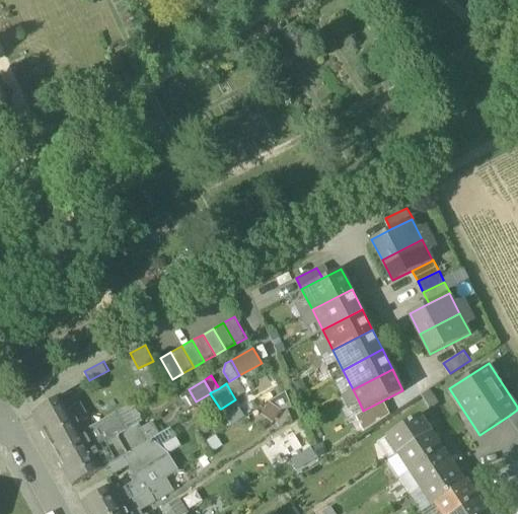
[(440,399),(431,386),(420,393),(430,407),(440,399)]
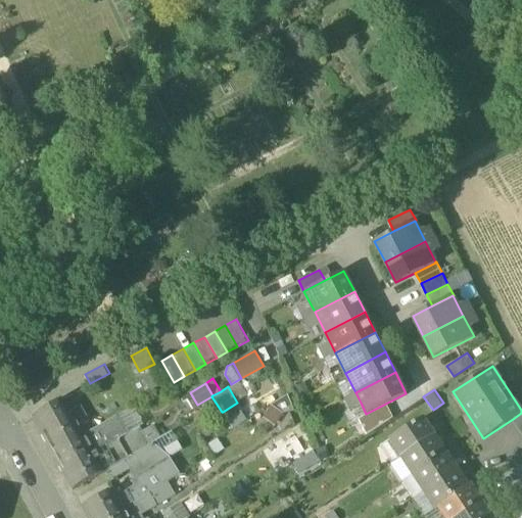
[(193,407),(197,405),(190,392),(182,396),(184,399),(188,397),(193,407)]
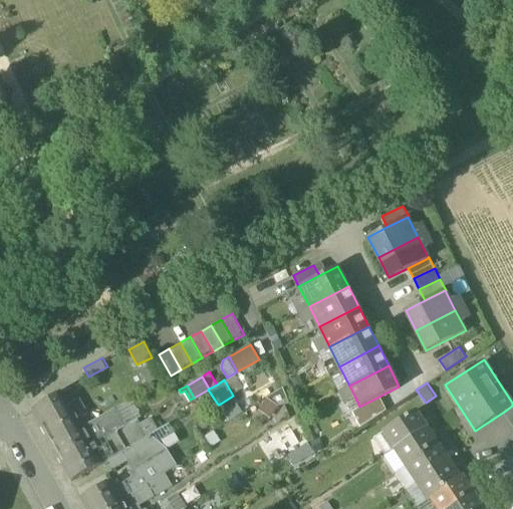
[(33,407),(52,443),(83,425),(79,417),(87,413),(83,405),(79,398),(70,402),(64,390),(33,407)]
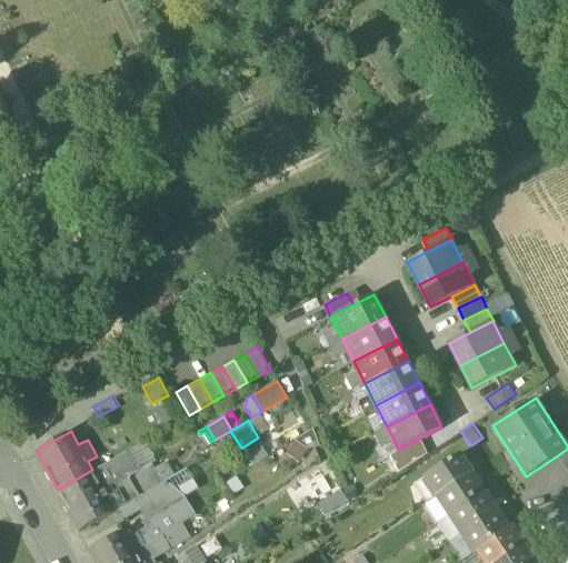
[(258,438),(242,448),(250,460),(252,459),(255,463),(268,454),(258,438)]
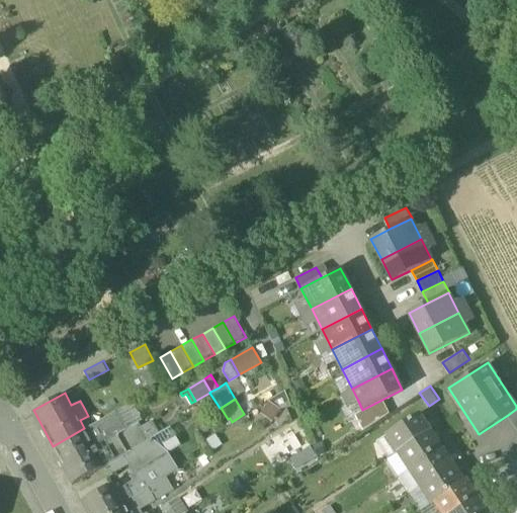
[(281,407),(269,399),(260,412),(272,420),(281,407)]
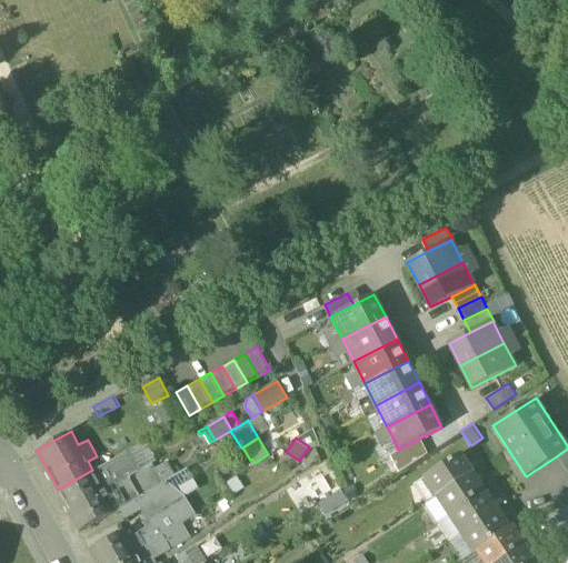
[(398,450),(392,438),(376,446),(382,458),(398,450)]
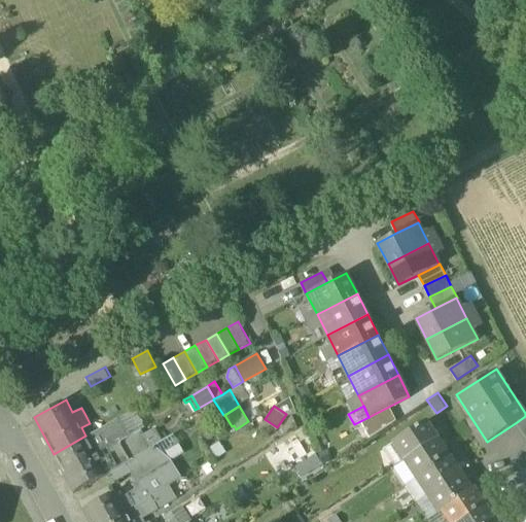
[(134,409),(118,417),(129,436),(141,428),(145,426),(134,409)]
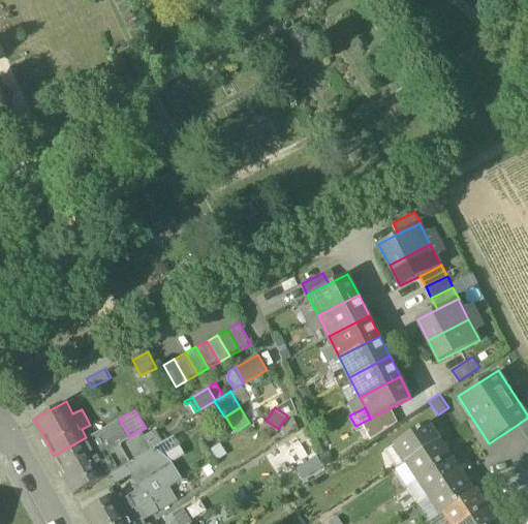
[(527,418),(519,424),(527,436),(527,418)]
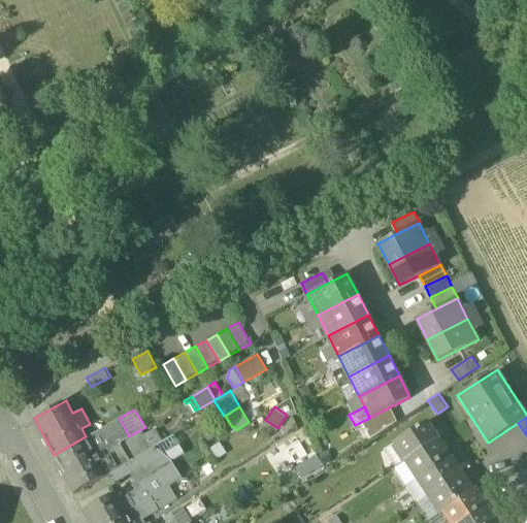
[(119,418),(86,436),(96,455),(129,437),(129,436),(119,418)]
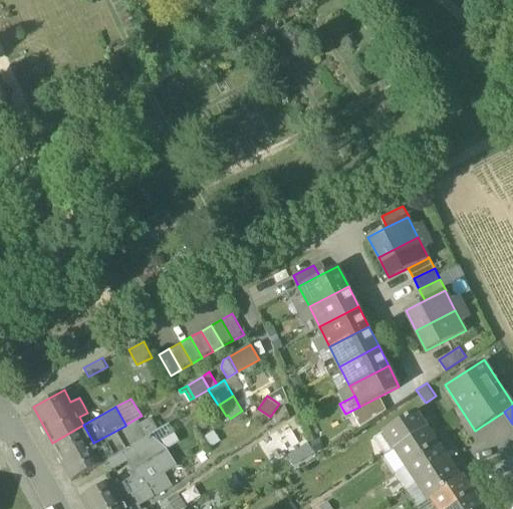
[(395,447),(396,447),(427,427),(415,409),(383,429),(395,447)]
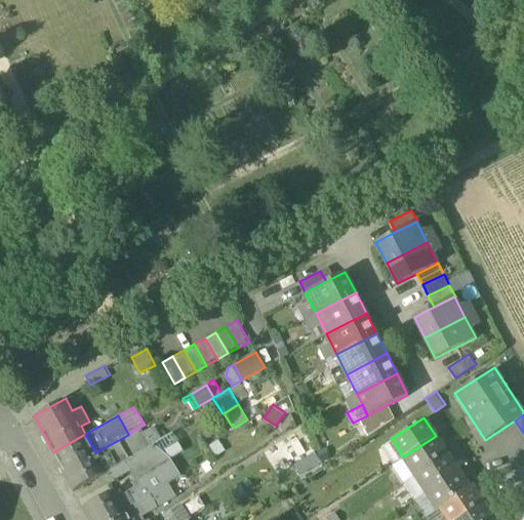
[(128,434),(128,435),(138,452),(154,443),(161,439),(160,437),(154,425),(143,431),(140,427),(128,434)]
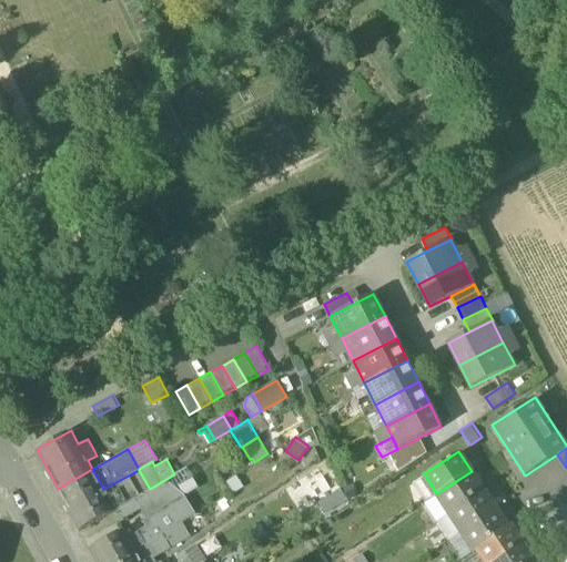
[(174,474),(166,479),(184,493),(184,494),(199,487),(186,465),(173,472),(174,474)]
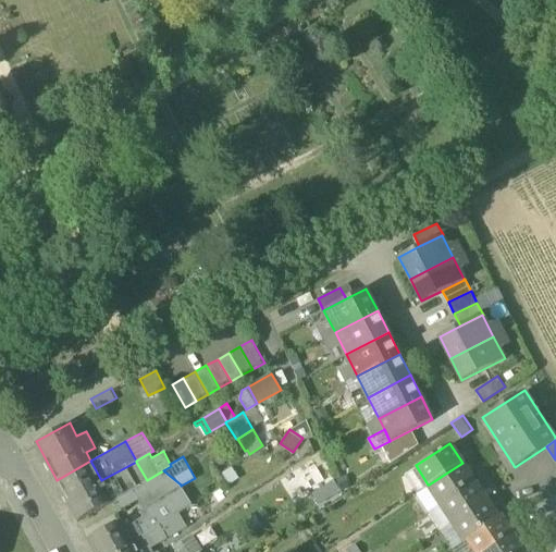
[(66,500),(101,480),(90,461),(57,480),(66,499),(66,500)]
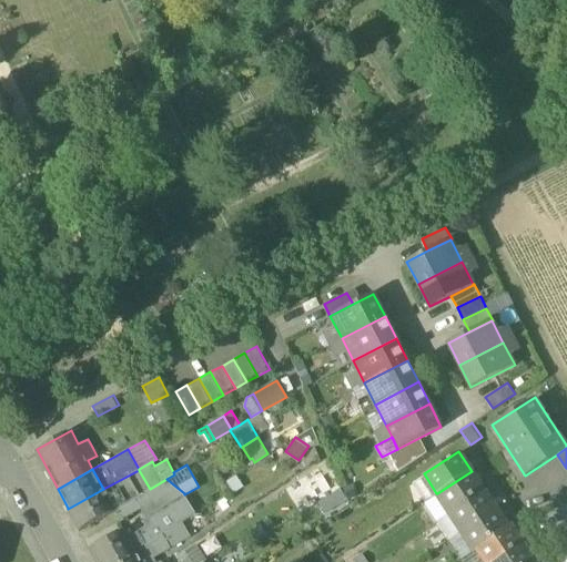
[(120,507),(150,489),(139,470),(103,489),(68,509),(79,529),(120,507)]
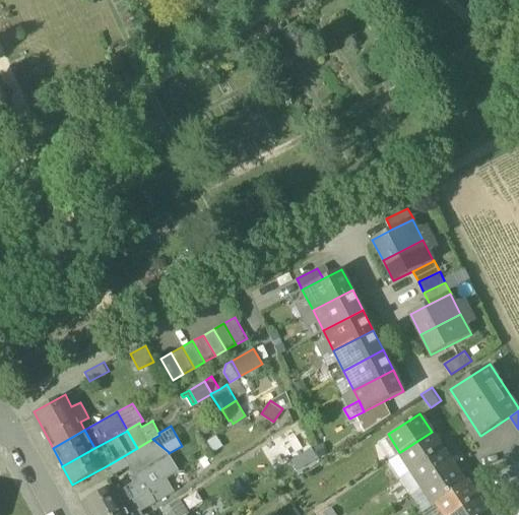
[(411,469),(443,448),(432,432),(400,452),(411,469)]
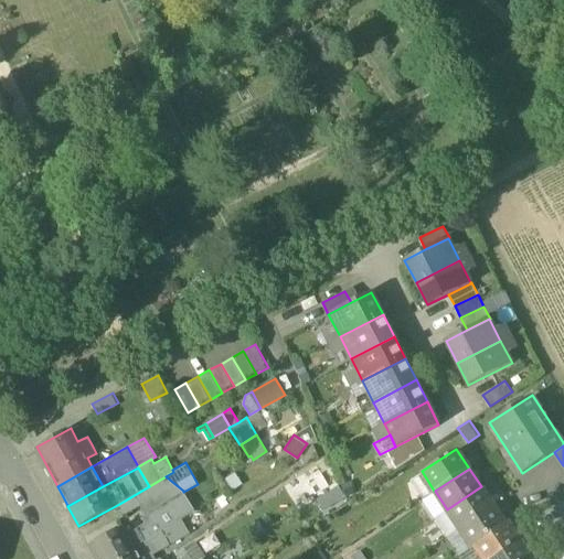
[(434,491),(422,471),(411,479),(423,498),(434,491)]
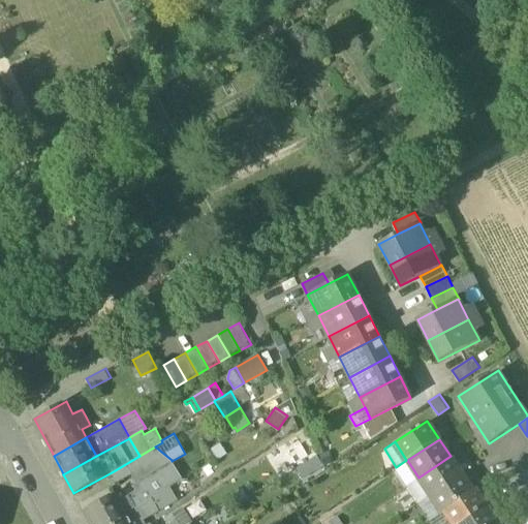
[(137,489),(120,499),(126,512),(151,497),(169,486),(181,479),(182,478),(172,461),(172,460),(155,447),(140,456),(112,472),(116,481),(131,473),(135,481),(132,482),(137,489)]
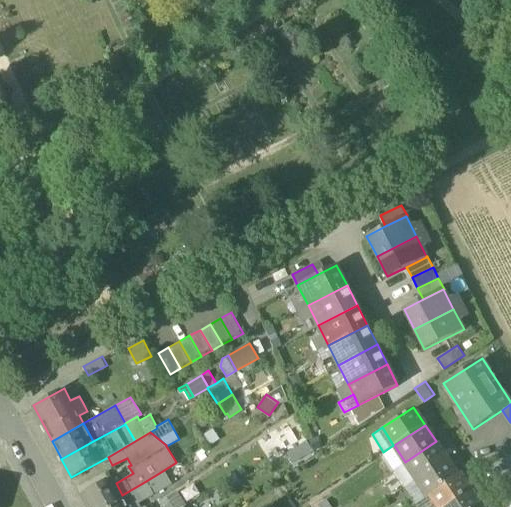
[(315,450),(308,439),(293,448),(300,459),(315,450)]
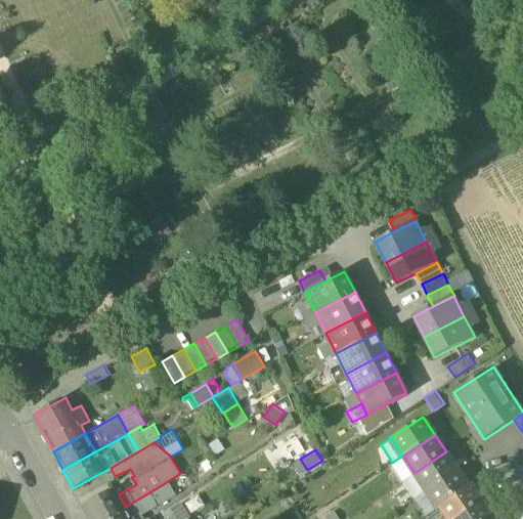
[(425,489),(426,490),(458,469),(446,451),(415,473),(425,489)]
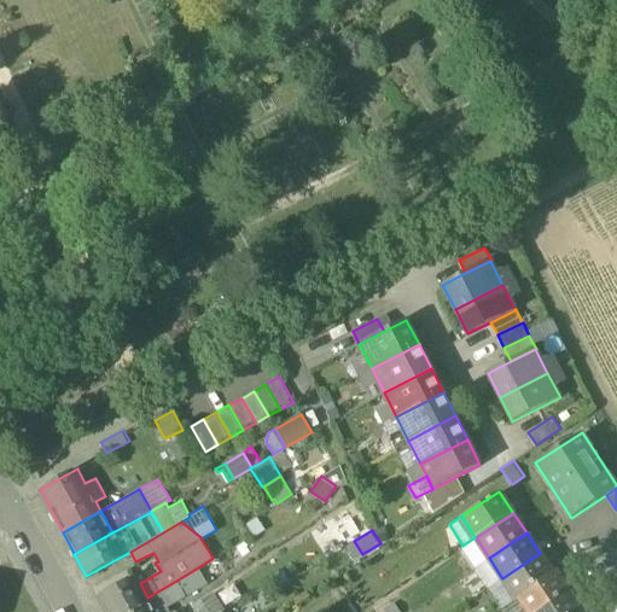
[(489,558),(476,537),(461,547),(475,566),(489,558)]
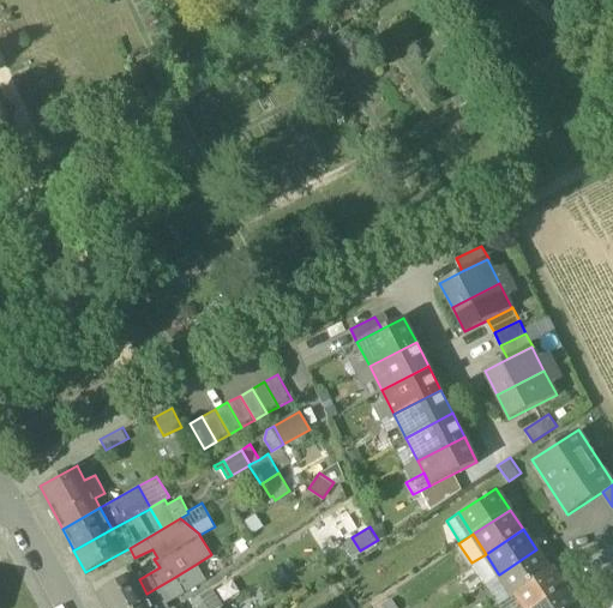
[(499,575),(511,594),(552,567),(551,566),(548,569),(536,549),(499,575)]
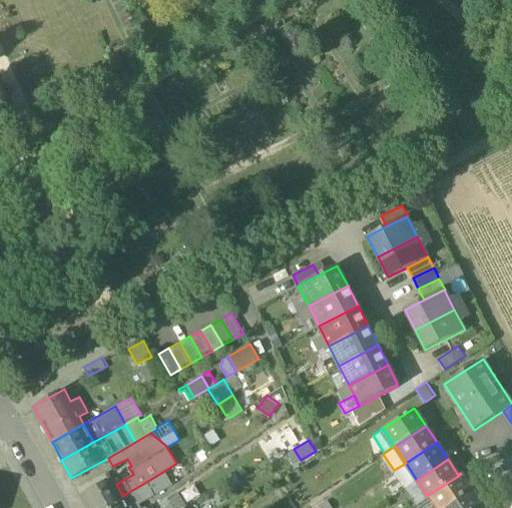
[(416,479),(406,463),(394,470),(405,487),(416,479)]
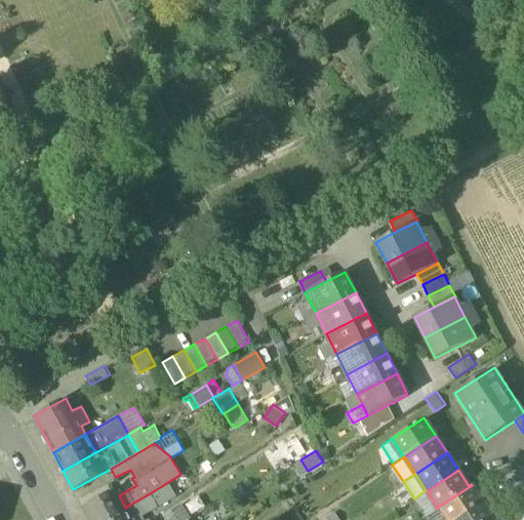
[(175,494),(168,482),(150,493),(156,505),(175,494)]
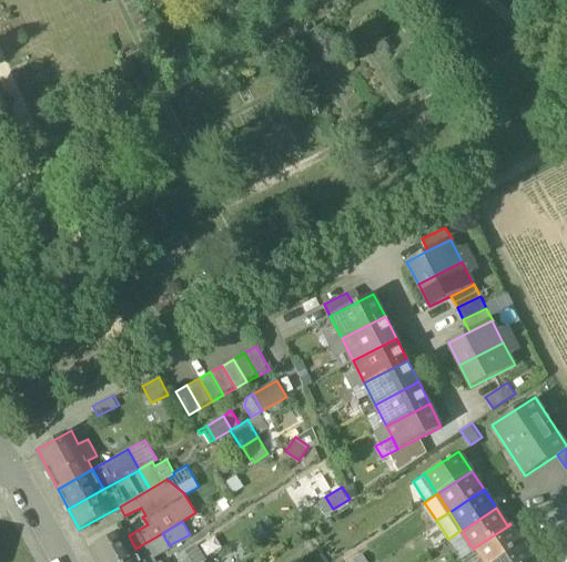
[(476,548),(485,561),(493,561),(523,543),(510,524),(473,549),(474,549),(474,550),(476,548)]
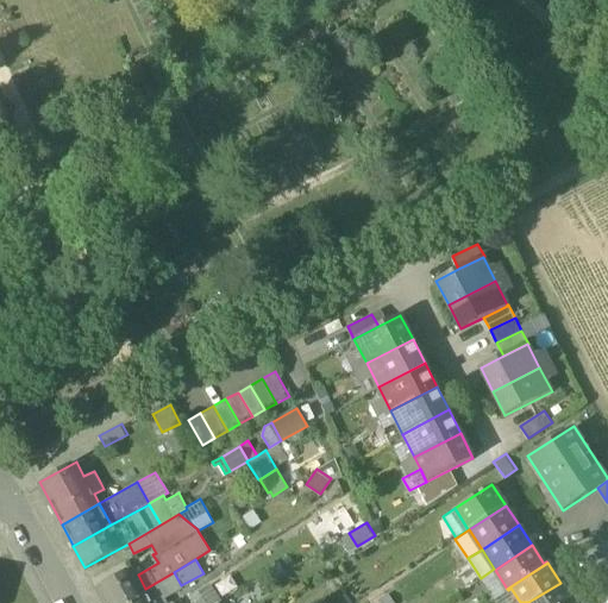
[(95,588),(104,602),(118,602),(145,589),(138,575),(133,566),(95,588)]
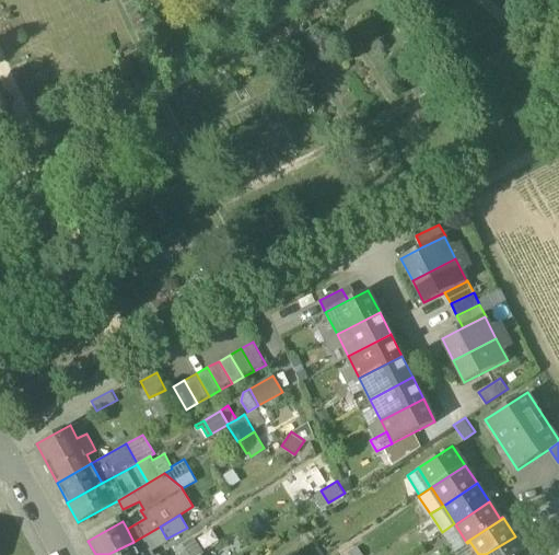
[(466,542),(455,524),(442,532),(455,551),(467,542),(466,542)]
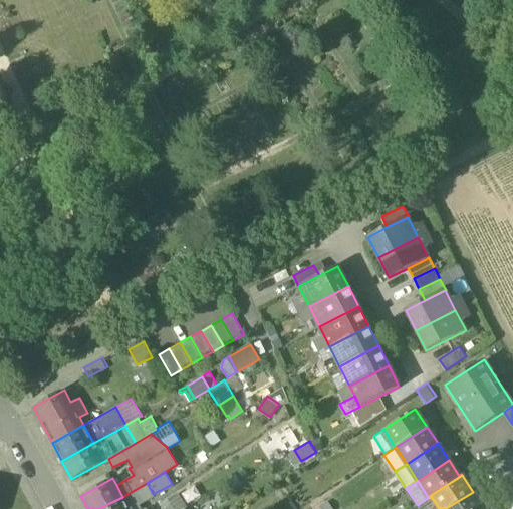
[(135,499),(138,503),(153,494),(147,483),(122,497),(125,503),(135,499)]
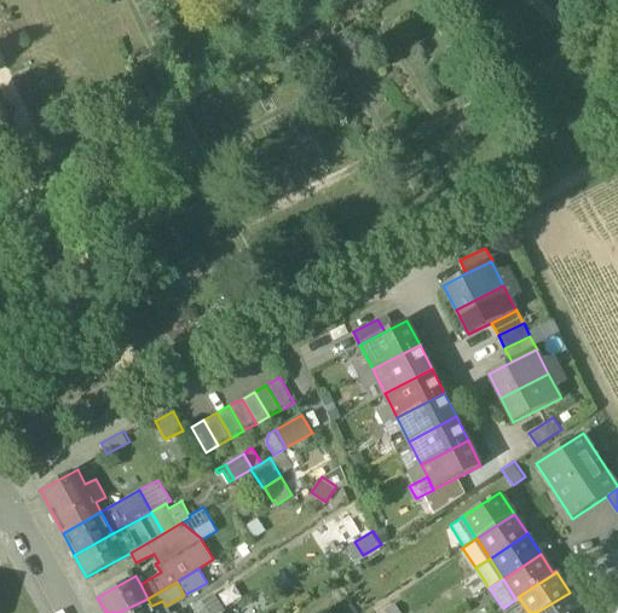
[(201,600),(207,608),(209,612),(219,612),(223,611),(225,609),(214,590),(201,600)]
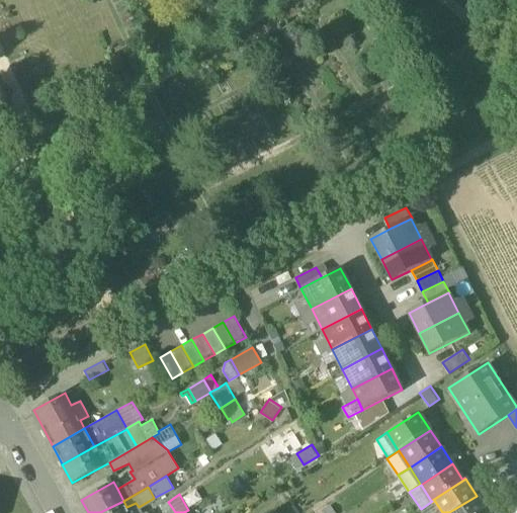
[(487,512),(488,512),(477,496),(449,512),(487,512)]
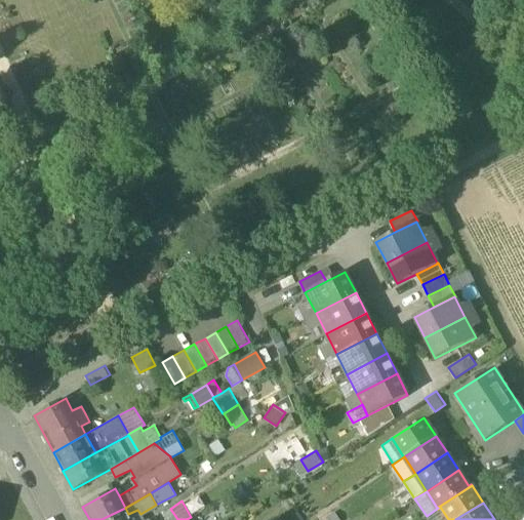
[(438,509),(438,508),(427,516),(429,519),(448,519),(440,507),(438,509)]
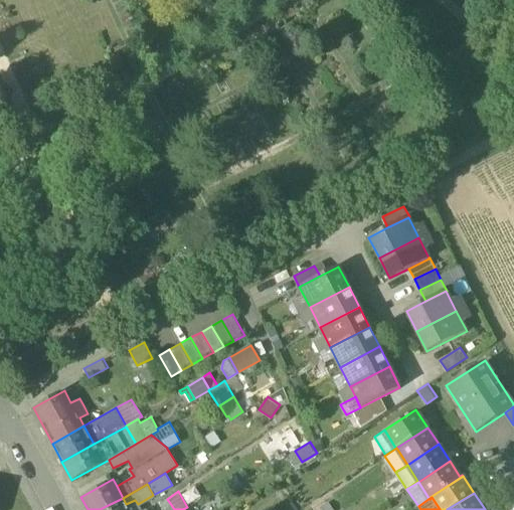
[(100,509),(141,509),(138,504),(135,500),(126,504),(123,498),(100,509)]
